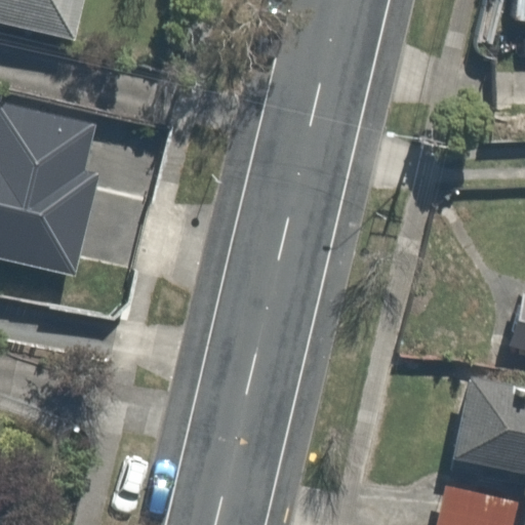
[(0,0),(0,19),(74,37),(82,0),(0,0)]
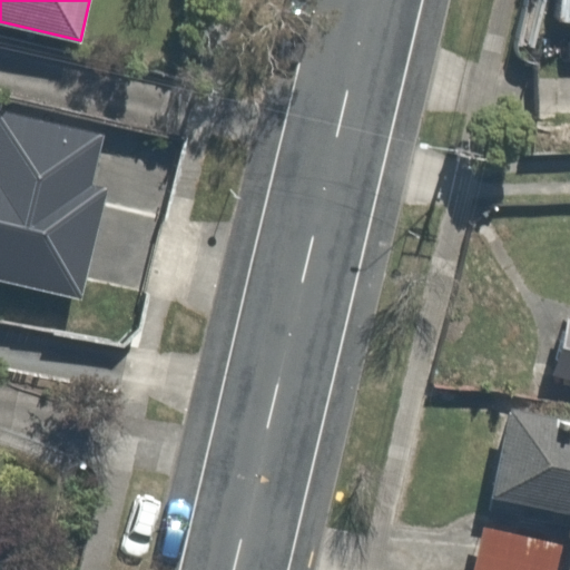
[(0,282),(81,302),(109,188),(94,185),(106,133),(0,107),(0,282)]
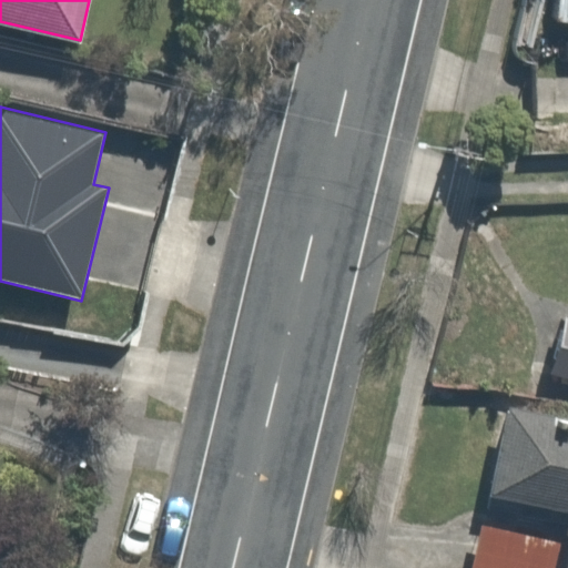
[(567,316),(566,316),(550,375),(567,378),(567,316)]
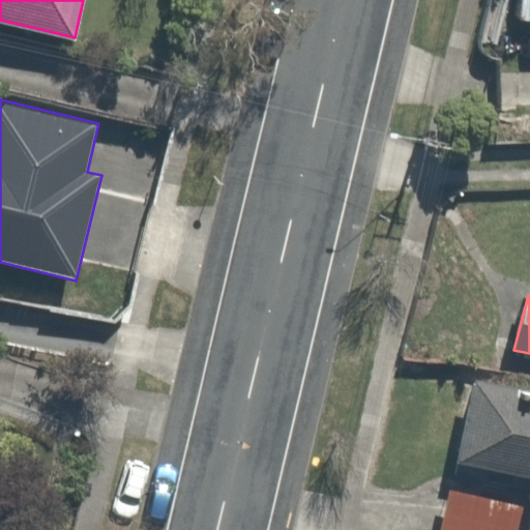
[(529,529),(529,379),(478,366),(454,465),(529,481),(529,526),(529,529)]
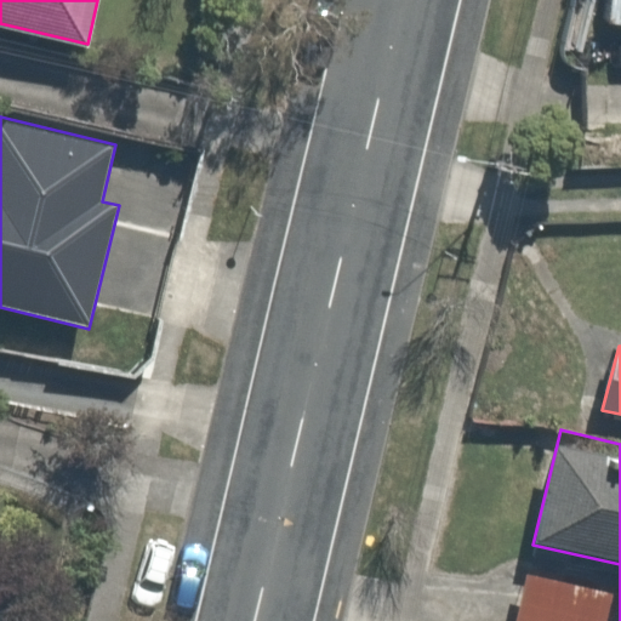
[(607,620),(614,594),(525,575),(514,620),(607,620)]
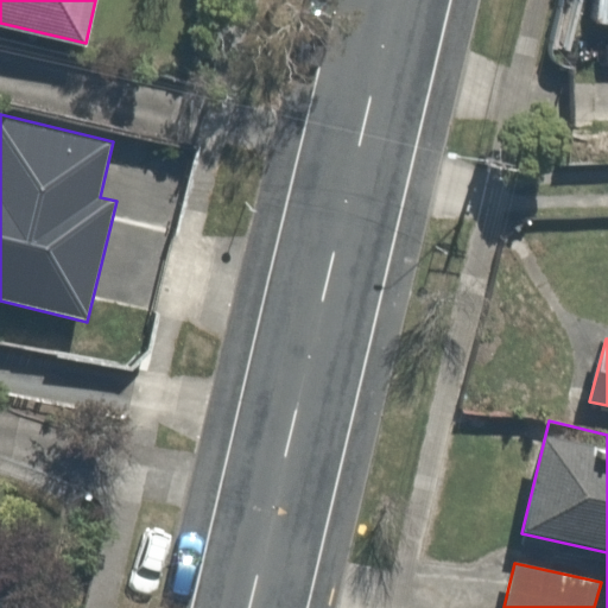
All buildings are outlined.
